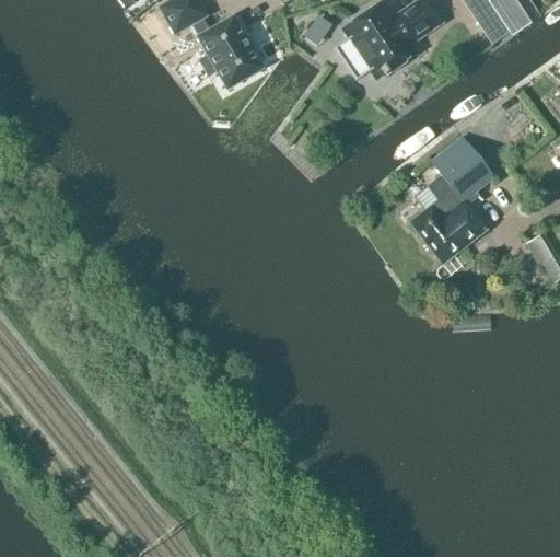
[(174,34),(190,24),(197,36),(196,36),(207,55),(198,59),(208,76),(216,71),(226,89),(261,69),(232,16),(208,30),(201,18),(206,15),(197,0),(170,0),(158,7),(174,34)]
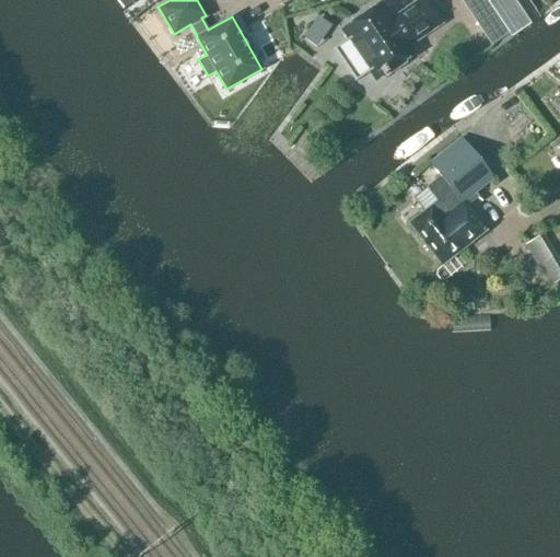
[(413,50),(408,43),(440,21),(426,0),(419,0),(392,19),(382,3),(343,30),(349,37),(333,47),(356,80),(371,70),(375,77),(383,72),(385,77),(389,73),(386,70),(413,50)]
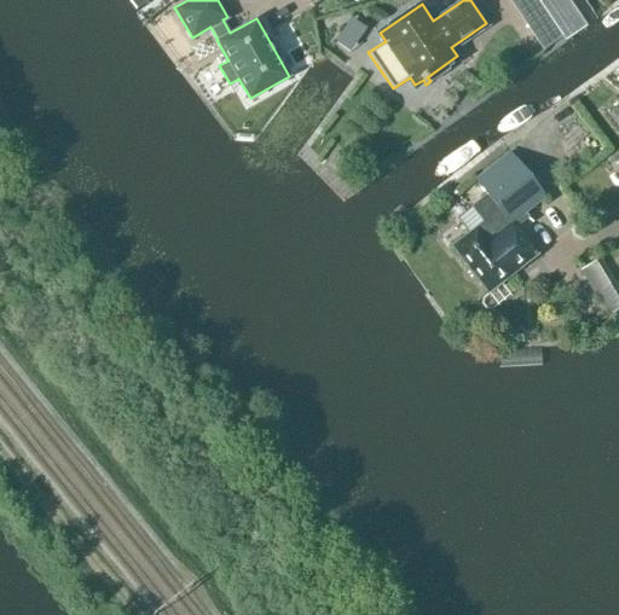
[(586,21),(573,0),(544,0),(556,17),(566,32),(567,34),(586,21)]
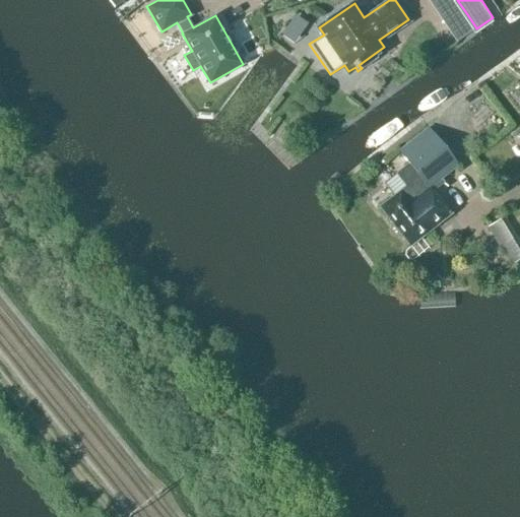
[(467,14),(449,26),(457,39),(475,26),(467,14)]
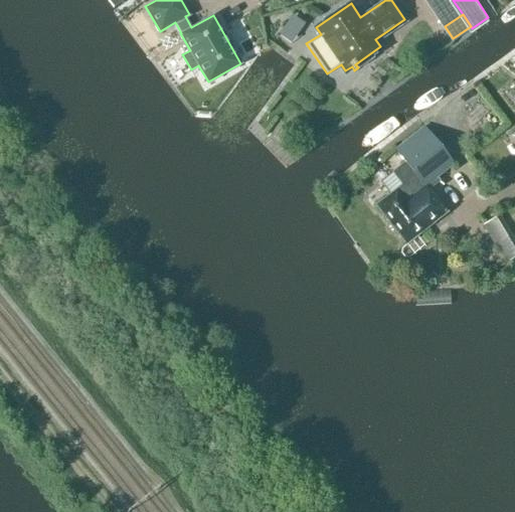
[(406,242),(419,232),(447,210),(426,184),(454,163),(424,125),(395,148),(406,161),(394,171),(403,182),(376,204),(406,242)]
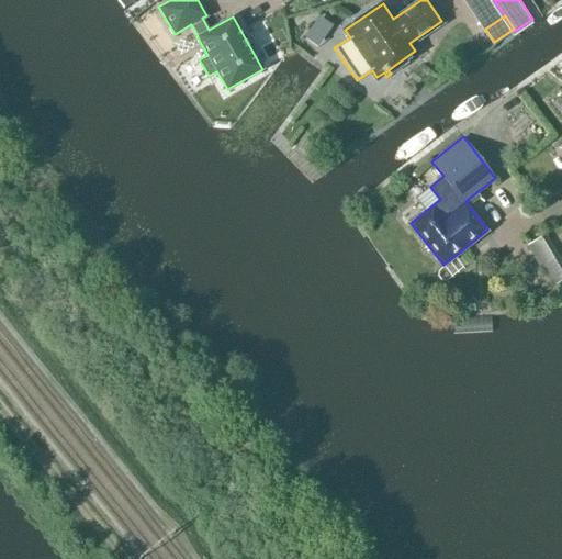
[(561,278),(561,260),(544,232),(532,239),(557,282),(561,278)]
